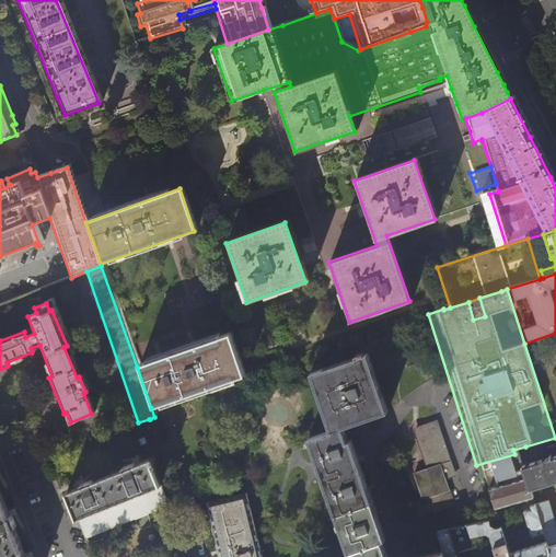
[(137,367),(151,408),(242,375),(228,334),(137,367)]
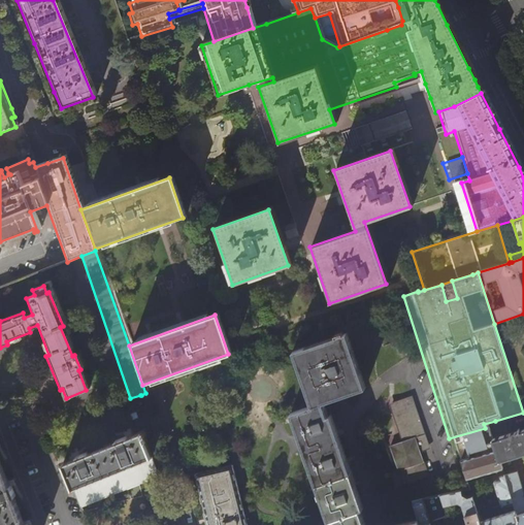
[(415,524),(415,523),(408,524),(360,524),(357,512),(359,512),(327,418),(324,419),(319,405),(361,390),(342,335),(289,355),(307,408),(287,416),(325,524),(415,524)]
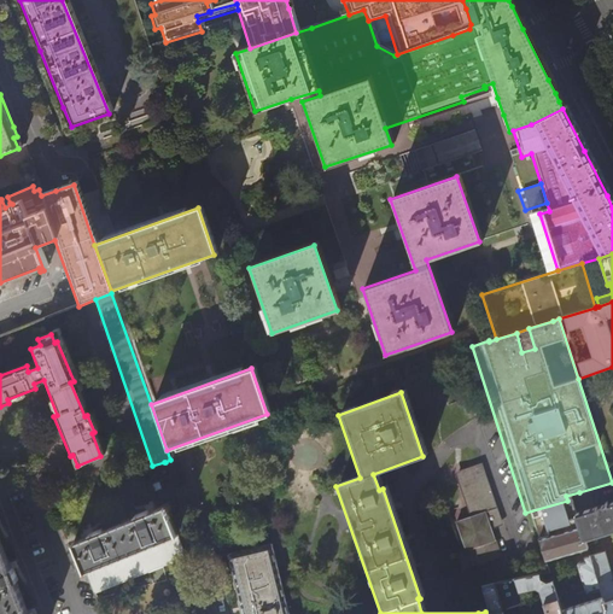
[(453,556),(460,574),(496,562),(486,533),(496,530),(474,468),(453,477),(467,519),(451,525),(461,554),(453,556)]
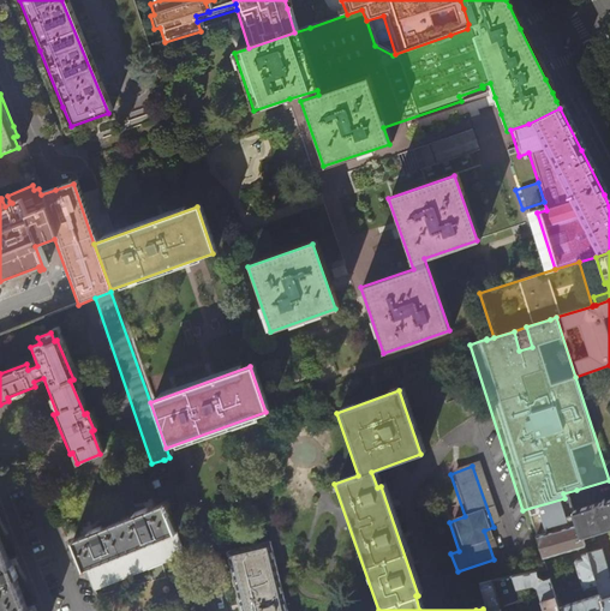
[(179,515),(168,475),(142,485),(145,509),(69,540),(69,541),(160,504),(166,521),(179,515)]
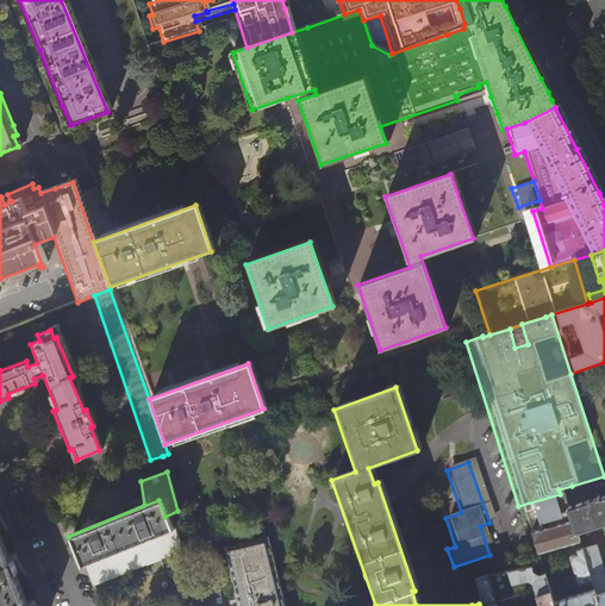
[(573,536),(604,526),(604,497),(565,510),(568,523),(573,536)]
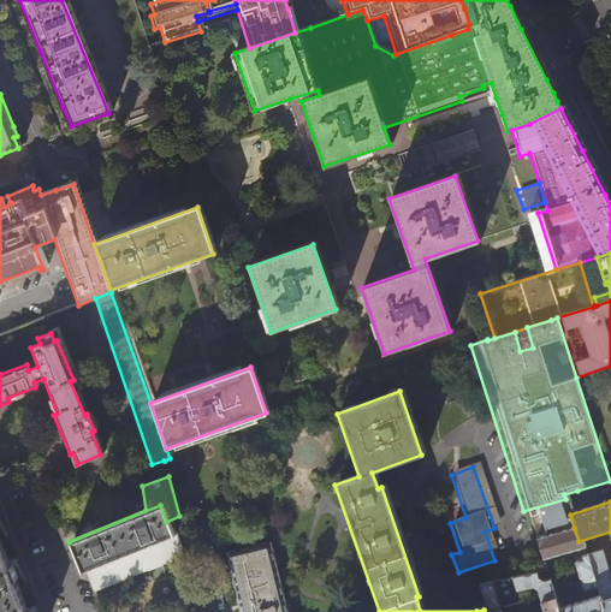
[(69,542),(89,593),(142,572),(141,568),(178,553),(166,522),(160,505),(69,542)]
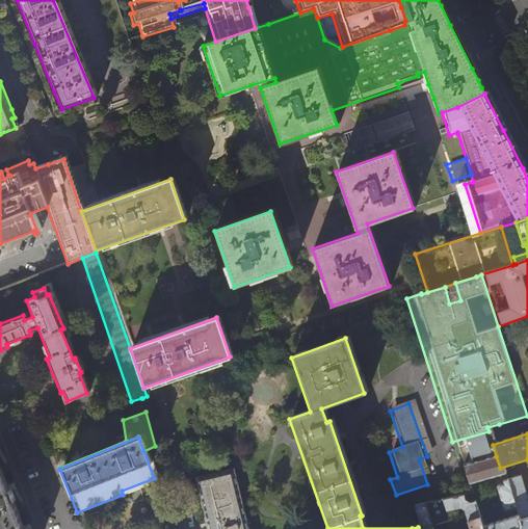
[(500,468),(496,456),(460,467),(466,485),(495,477),(502,475),(500,468)]
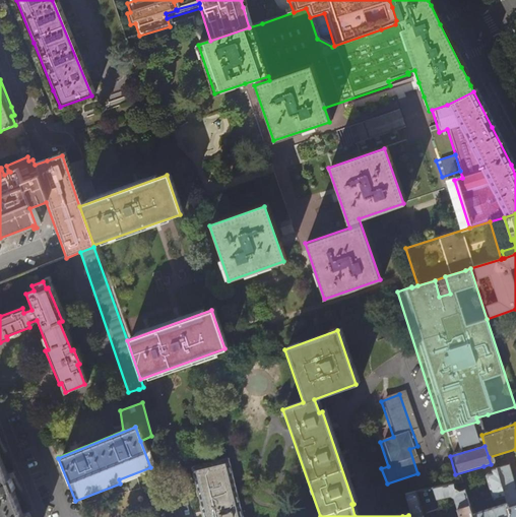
[(181,455),(183,464),(199,460),(197,451),(181,455)]
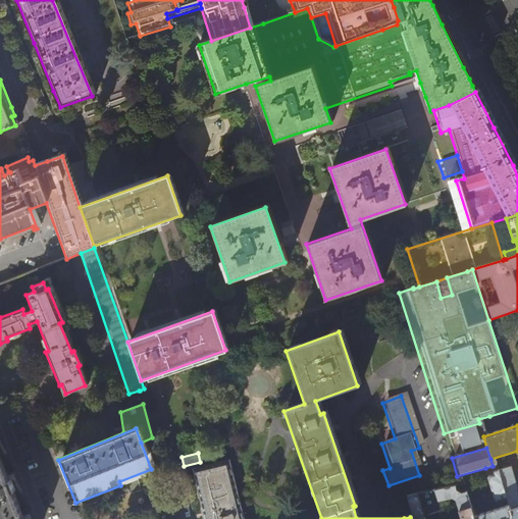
[(190,471),(200,518),(240,518),(226,462),(190,471)]
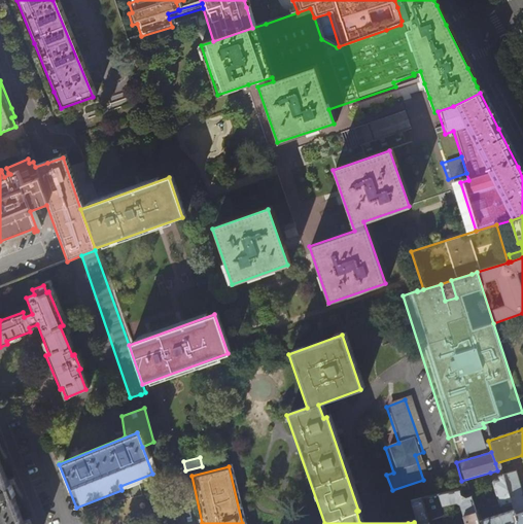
[(499,478),(497,470),(490,473),(493,483),(495,482),(494,479),(499,478)]
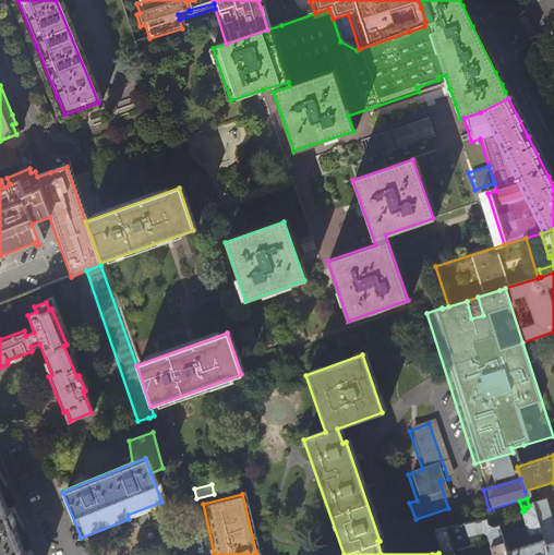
[(22,554),(0,501),(0,554),(22,554)]
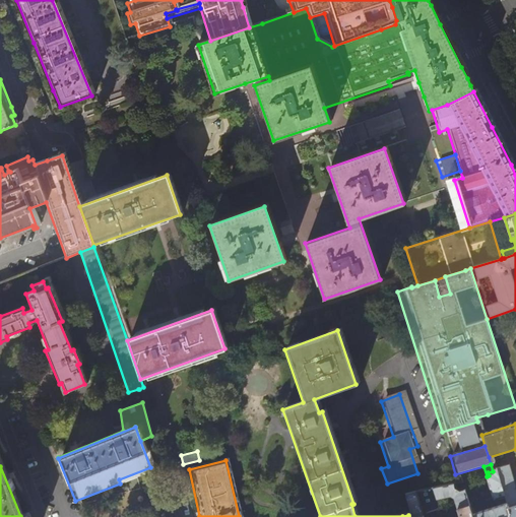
[(120,483),(152,470),(150,467),(119,479),(120,483)]
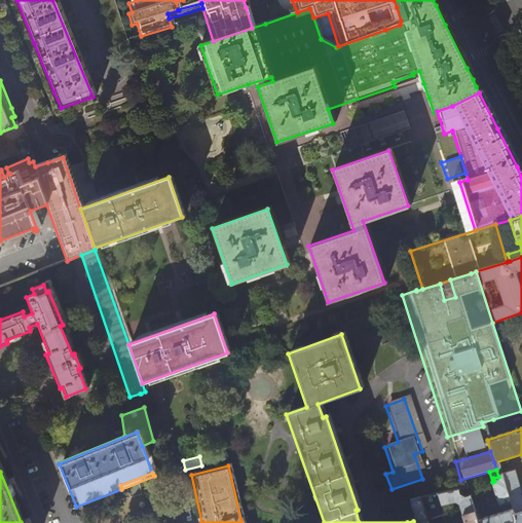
[(521,522),(521,508),(511,473),(498,477),(508,506),(510,512),(513,522),(521,522)]
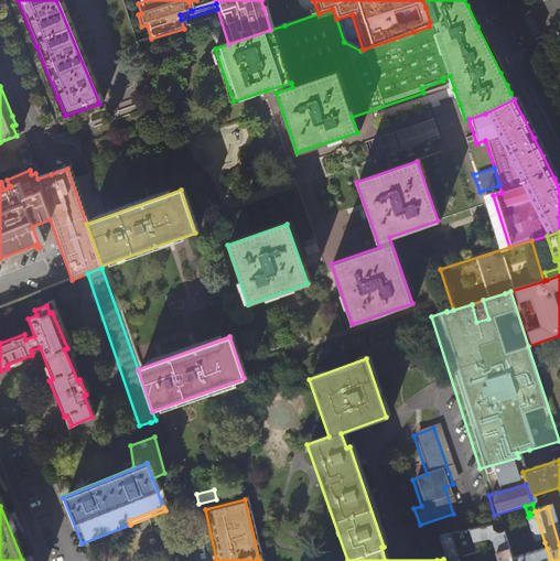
[(545,542),(535,511),(529,513),(530,516),(528,517),(525,518),(524,520),(531,545),(534,546),(545,542)]
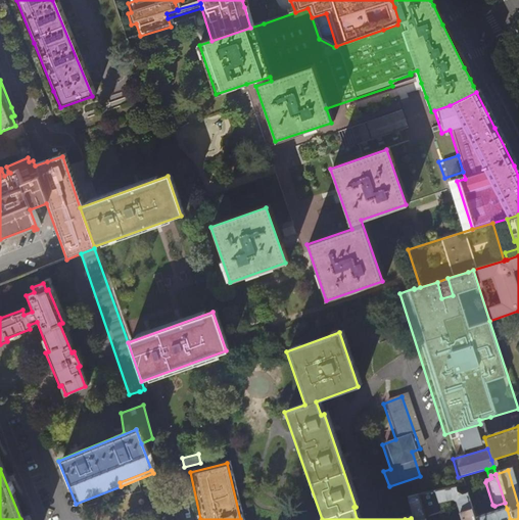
[(454,488),(433,493),(436,504),(450,502),(454,504),(458,519),(471,519),(463,492),(462,492),(457,490),(454,490),(454,488)]
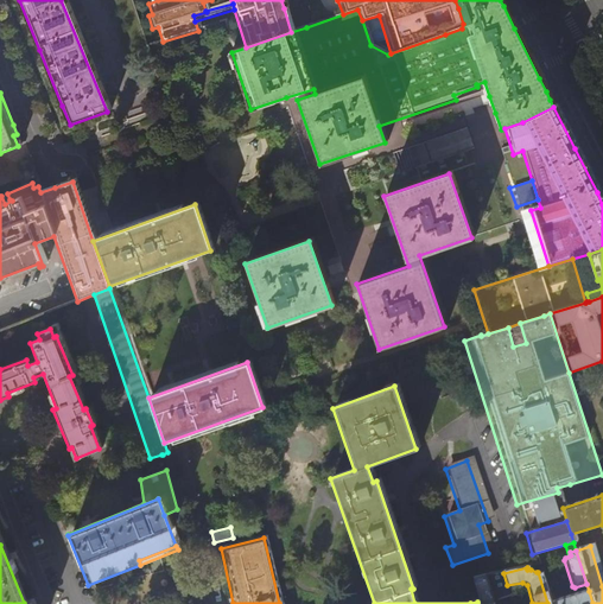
[(511,597),(507,585),(503,573),(486,577),(494,602),(511,597)]
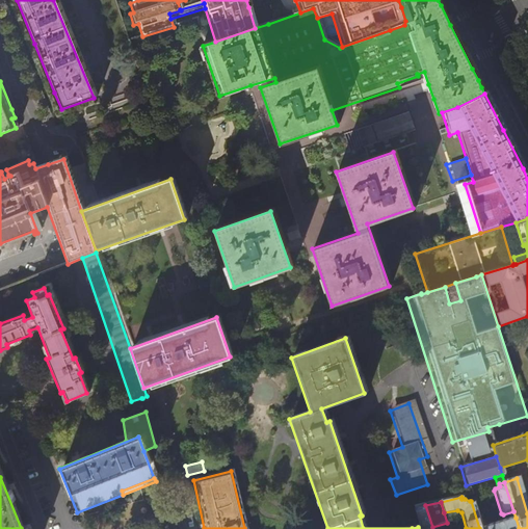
[(412,508),(418,527),(418,528),(428,528),(422,506),(412,508)]
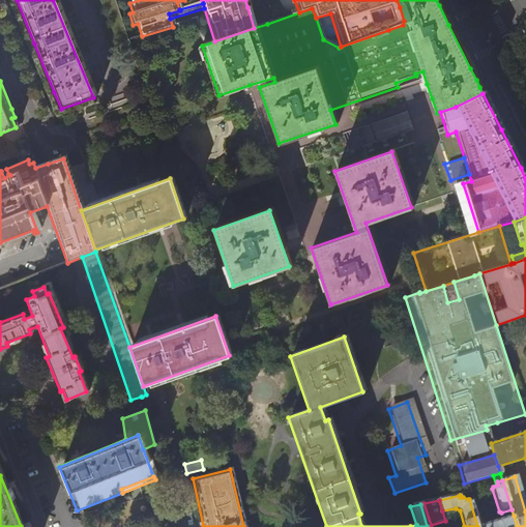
[(517,526),(514,516),(477,526),(517,526)]
